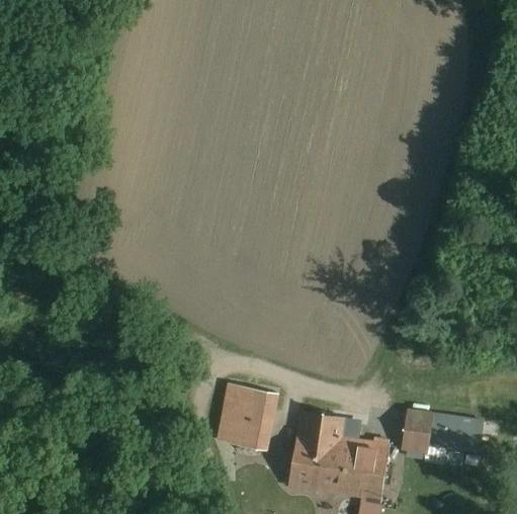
[(277,393),(227,381),(217,439),(265,447),(277,393)]
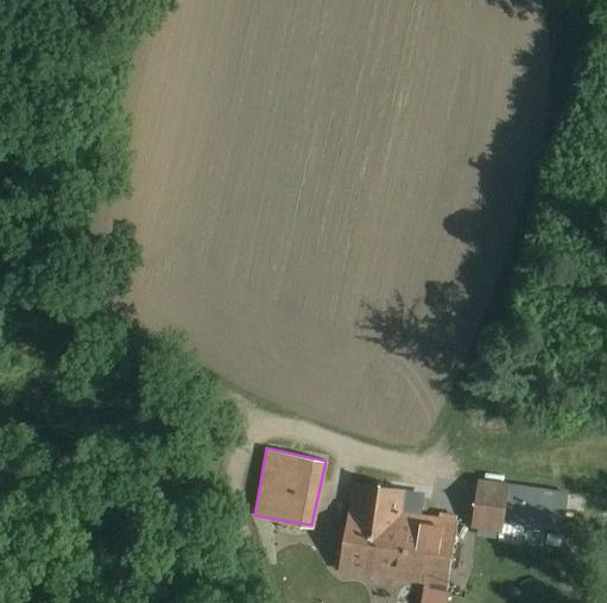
[(478,458),(476,469),(497,471),(498,461),(478,458)]
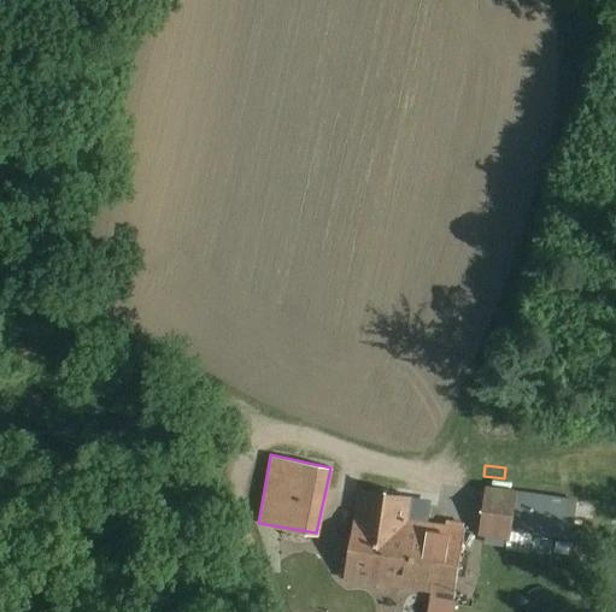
[(509,539),(511,525),(516,489),(485,486),(477,533),(509,539)]
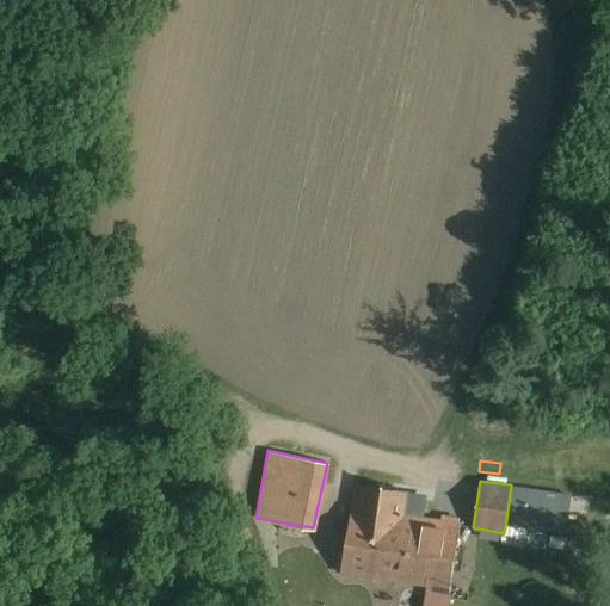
[(406,492),(356,484),(352,511),(402,520),(404,514),(406,492)]
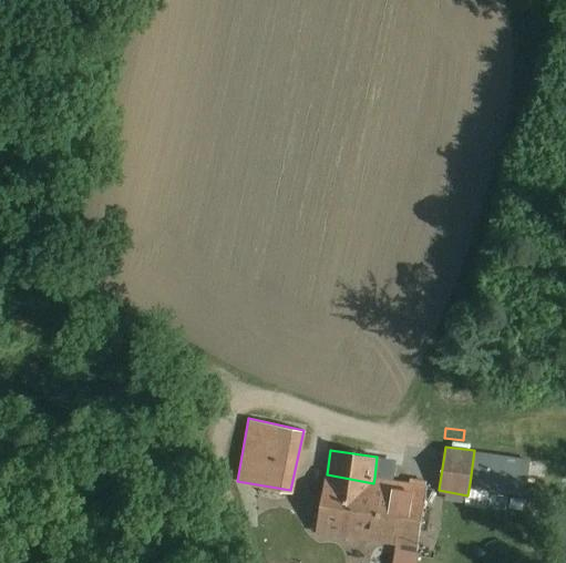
[(531,459),(474,450),(470,483),(524,494),(531,459)]
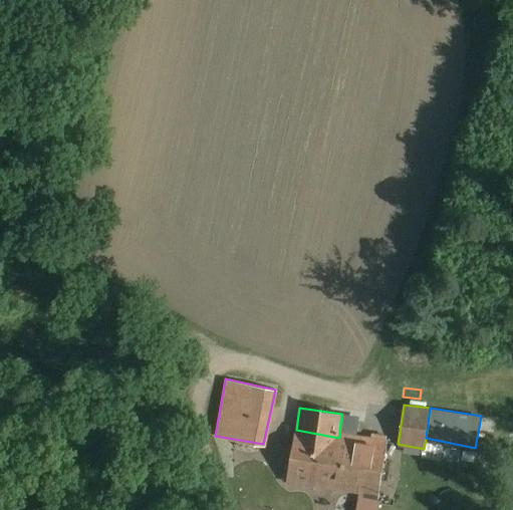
[(296,430),(286,480),(377,496),(387,442),(339,433),(338,438),(296,430)]
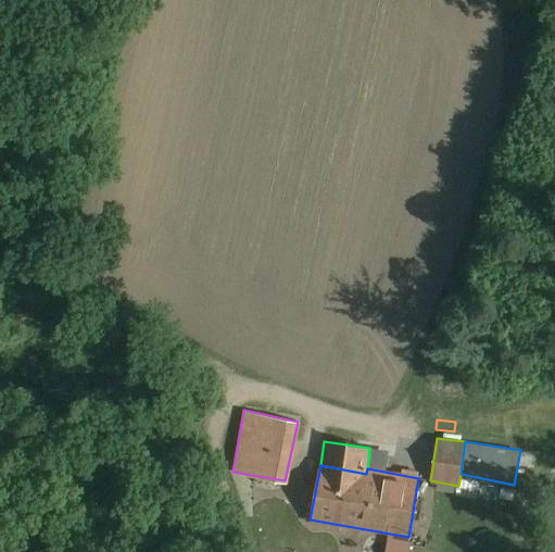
All buildings are outlined.
